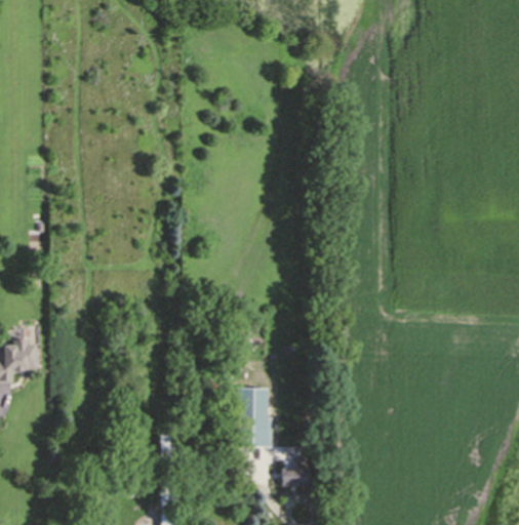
[(306,216),(306,199),(316,199),(316,216),(306,216)]
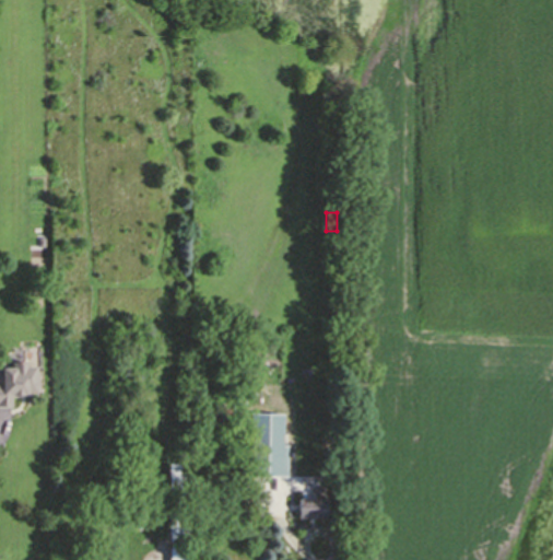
[(38,394),(18,394),(19,404),(0,404),(0,381),(3,381),(3,366),(18,366),(18,361),(26,361),(27,365),(37,365),(38,394)]
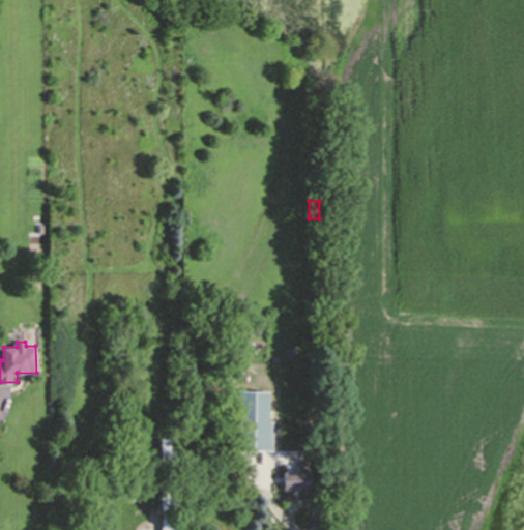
[(239,390),(271,391),(271,421),(277,421),(275,451),(238,450),(239,390)]
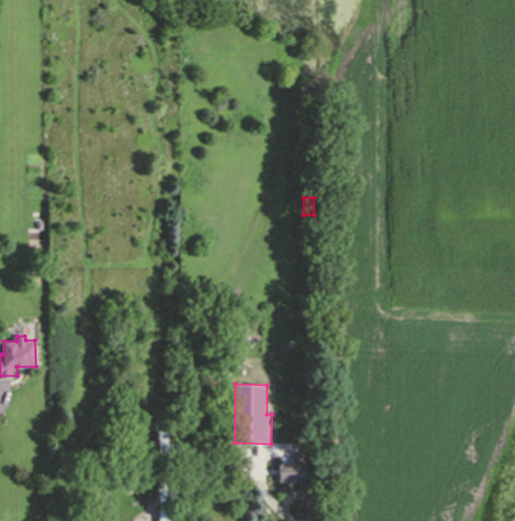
[(306,423),(306,415),(316,415),(316,423),(306,423)]
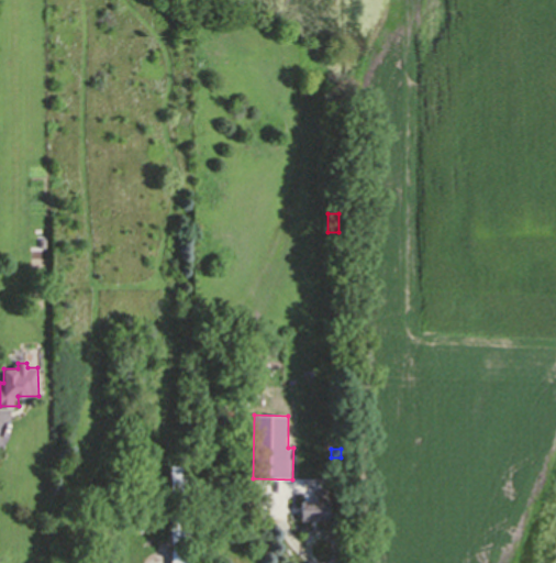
[(173,498),(171,465),(192,465),(193,498),(173,498)]
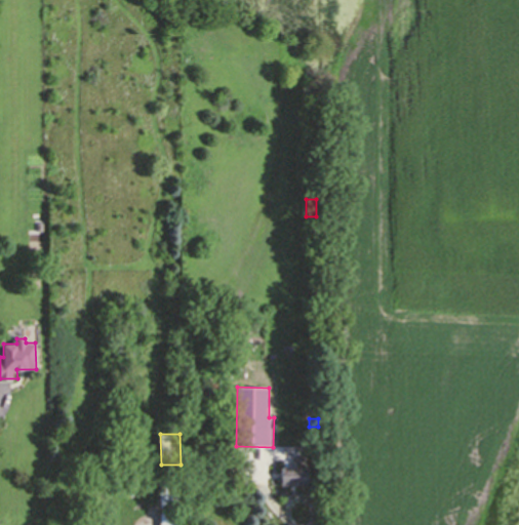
[(308,485),(282,485),(282,466),(287,466),(287,456),(308,456),(308,485)]
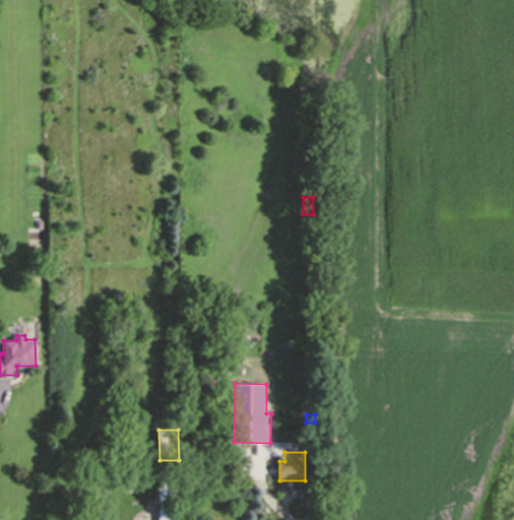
[(159,502),(159,471),(179,471),(179,502),(159,502)]
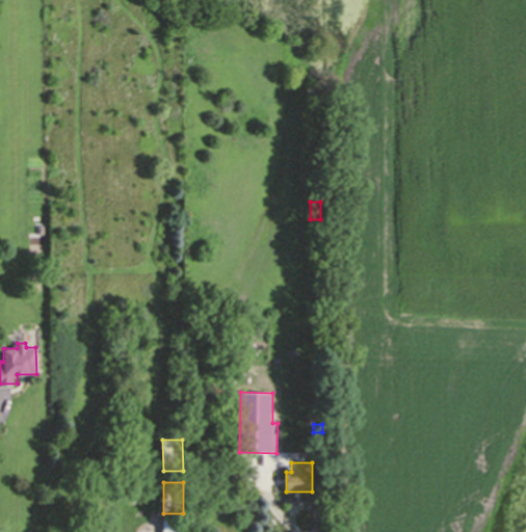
[(163,531),(163,519),(183,519),(183,531),(163,531)]
